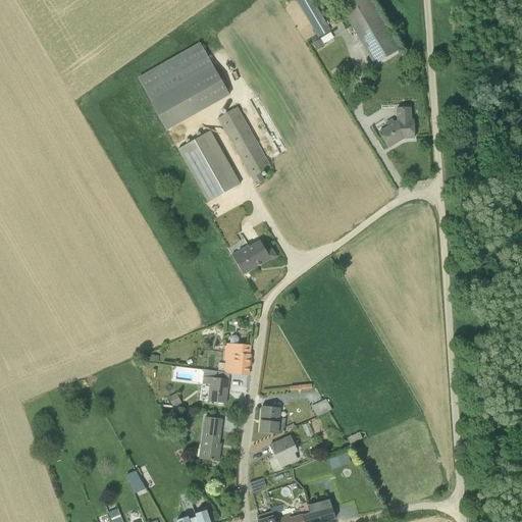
[(313,0),(296,0),(318,37),(330,30),(313,0)]
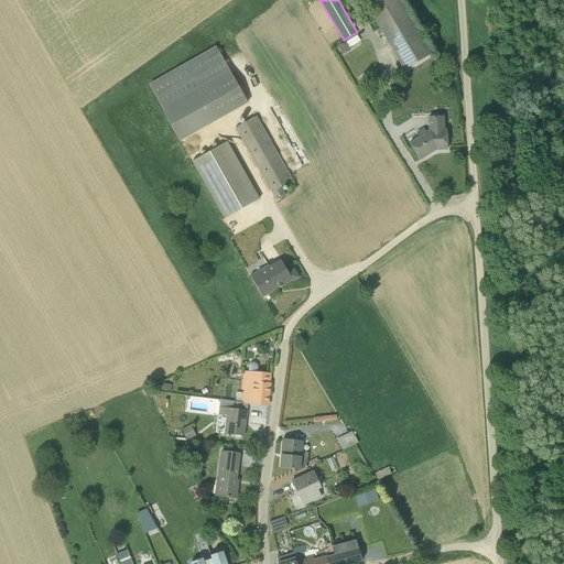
[(399,0),(361,0),(404,69),(432,54),(399,0)]
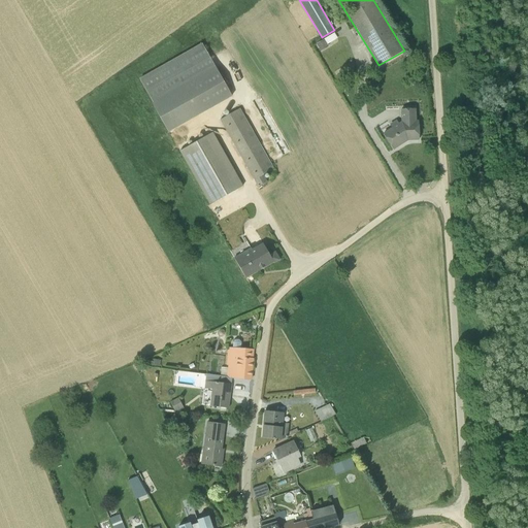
[(314,45),(318,52),(320,51),(321,51),(328,46),(327,44),(337,38),(334,33),(314,45)]
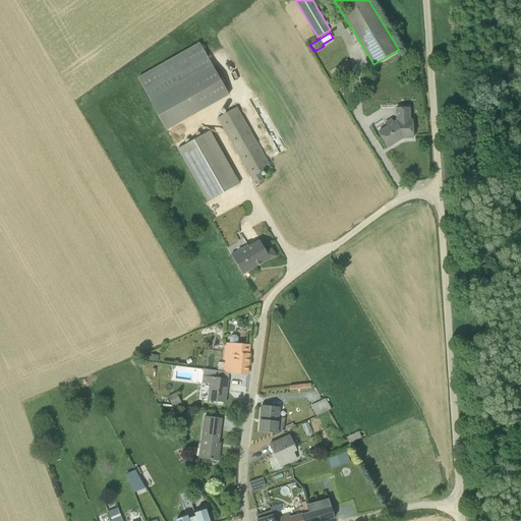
[(150,102),(166,130),(229,95),(198,43),(137,77),(151,101),(150,102)]
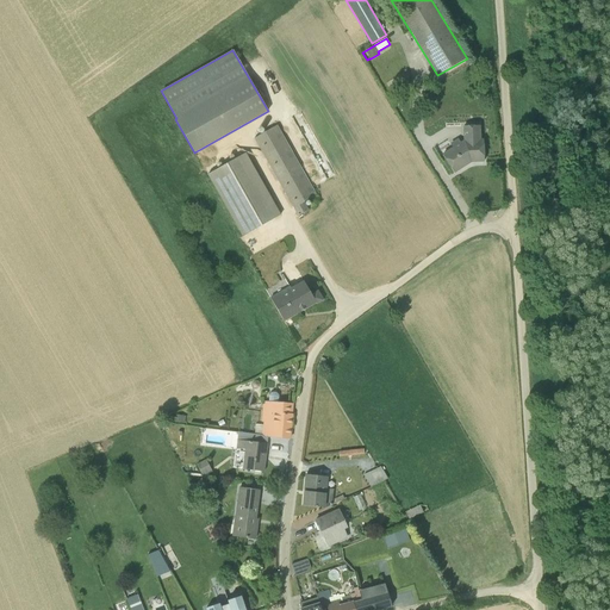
[(316,194),(278,125),(254,138),(298,216),(309,210),(304,201),(316,194)]
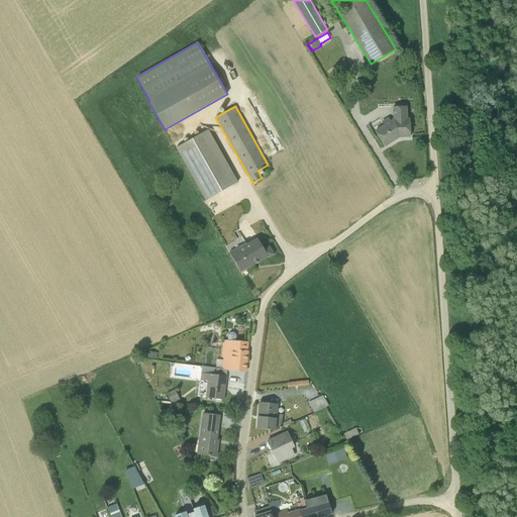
[(376,131),(385,145),(396,138),(395,136),(397,135),(402,134),(402,136),(410,136),(409,119),(407,119),(406,107),(392,107),(393,119),(390,120),(388,117),(382,122),(384,125),(376,131)]
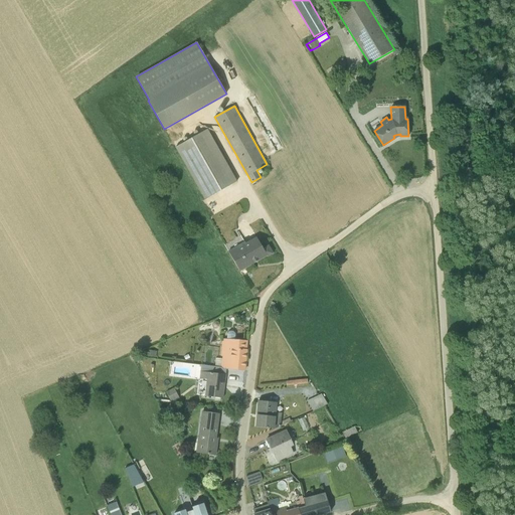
[(207,129),(175,147),(204,199),(236,181),(207,129)]
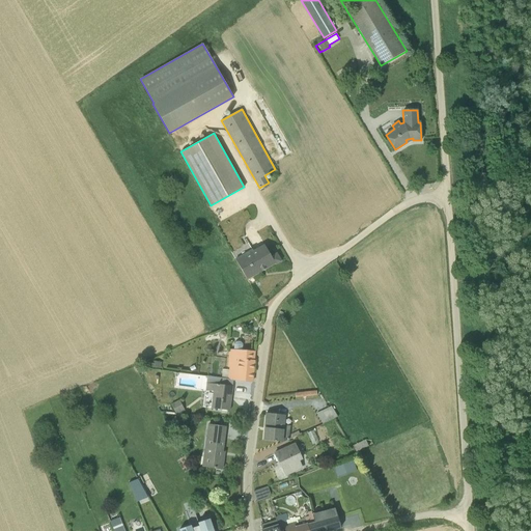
[(252,249),(235,259),(247,279),(275,263),(276,264),(281,261),(276,253),(271,256),(264,245),(253,251),(252,249)]
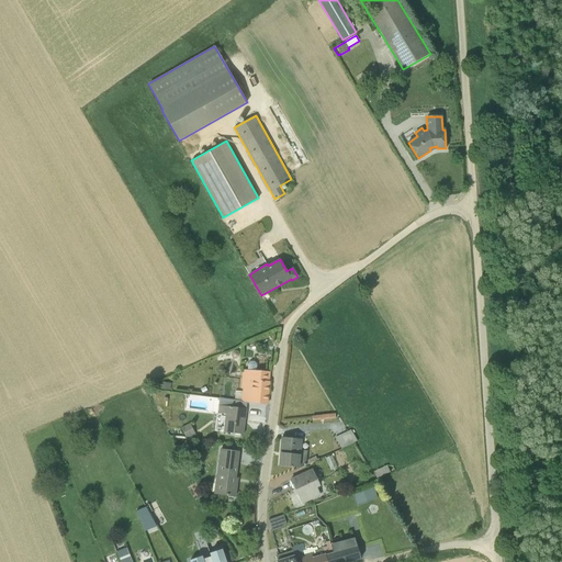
[(258,371),(243,370),(240,389),(243,389),(243,391),(235,391),(235,400),(242,400),(242,402),(267,404),(269,382),(270,372),(258,371)]
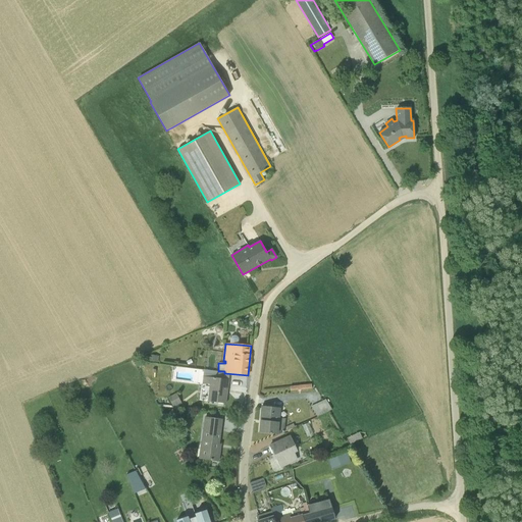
[(204,370),(204,371),(202,384),(209,385),(207,402),(226,404),(228,380),(229,374),(224,373),(224,372),(204,370)]
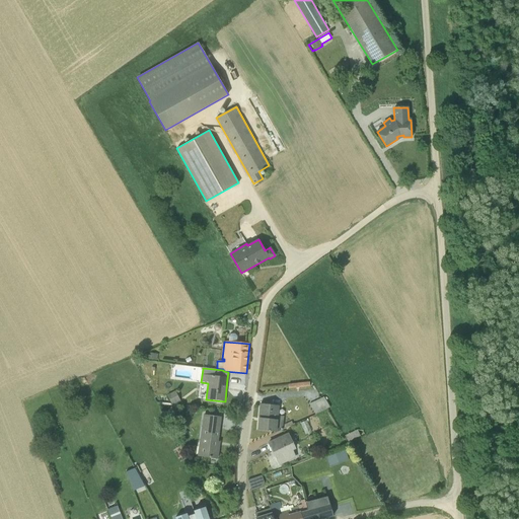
[(175,403),(182,404),(175,391),(167,395),(172,404),(175,403)]
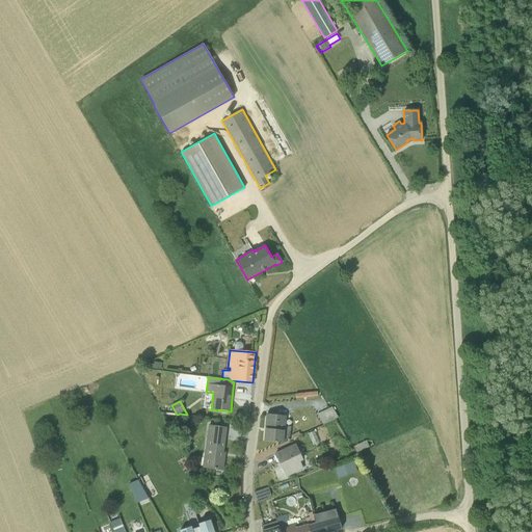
[(331,407),(317,415),(323,425),(338,418),(331,407)]
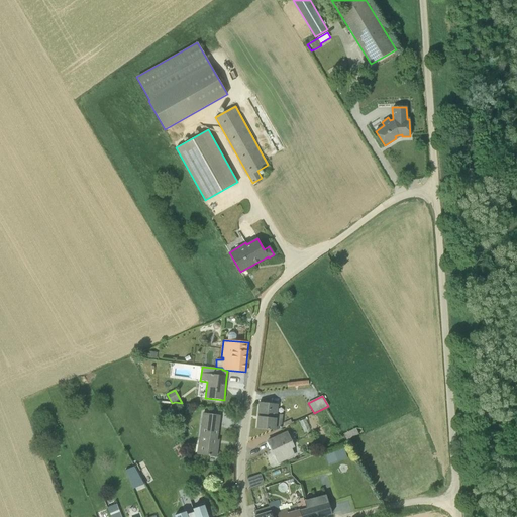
[(278,404),(260,403),(256,428),(277,431),(281,428),(283,415),(277,415),(278,404)]
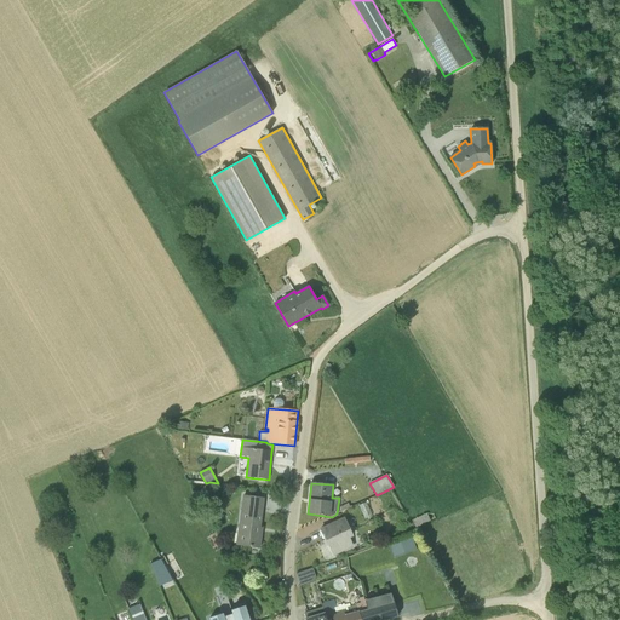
[(219,495),(210,488),(205,497),(213,504),(219,495)]
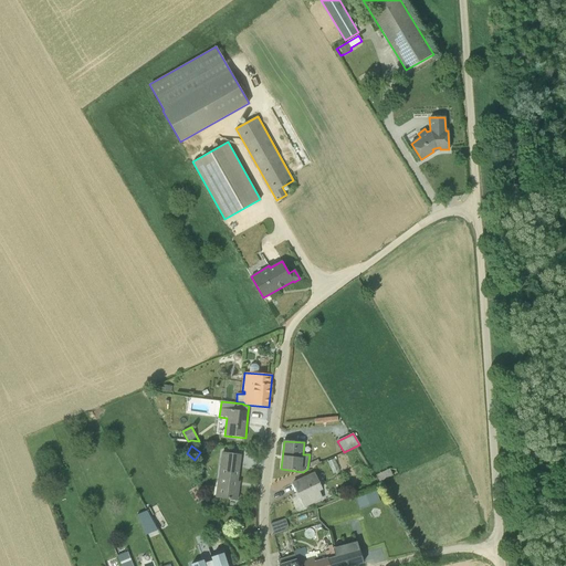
[(240,454),(221,452),(218,482),(217,482),(215,498),(237,501),(237,500),(238,488),(236,488),(240,454)]
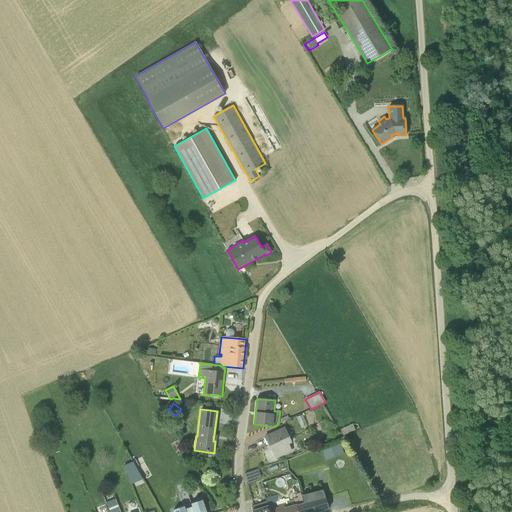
[(301,415),(296,418),(301,428),(306,426),(301,415)]
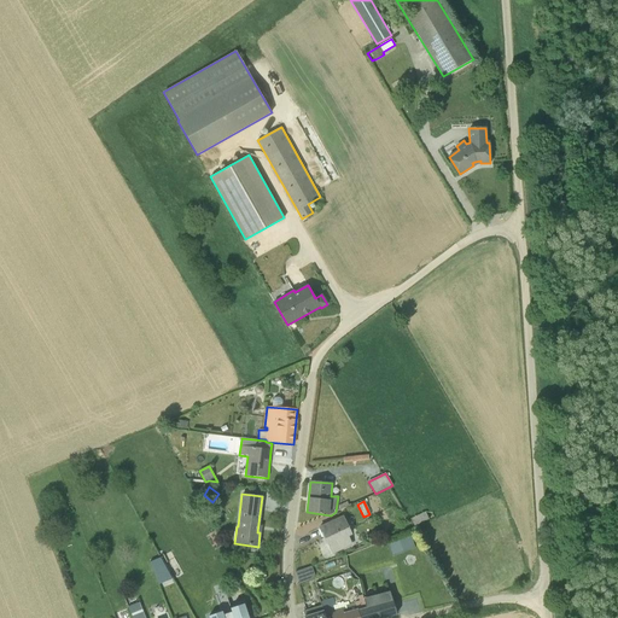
[(425,512),(410,519),(414,526),(429,519),(425,512)]
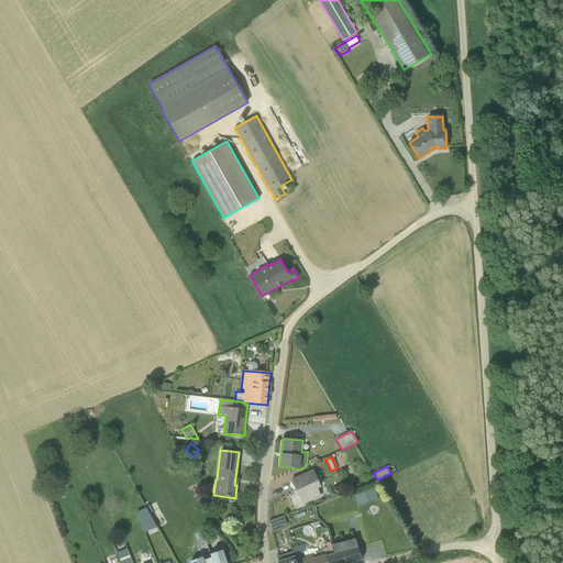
[(321,487),(312,470),(289,481),(297,496),(298,496),(302,506),(321,497),(318,489),(321,487)]
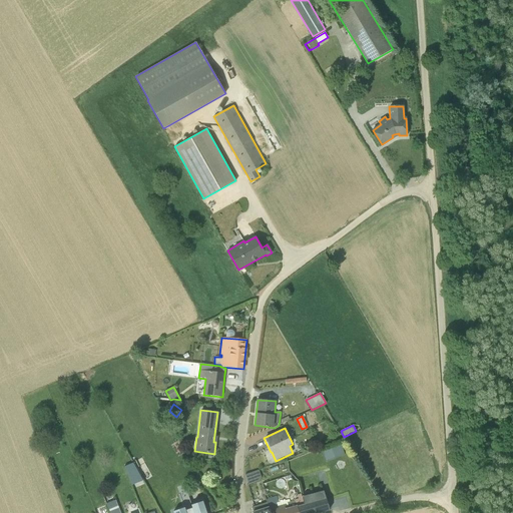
[(322,453),(325,461),(344,454),(341,446),(322,453)]
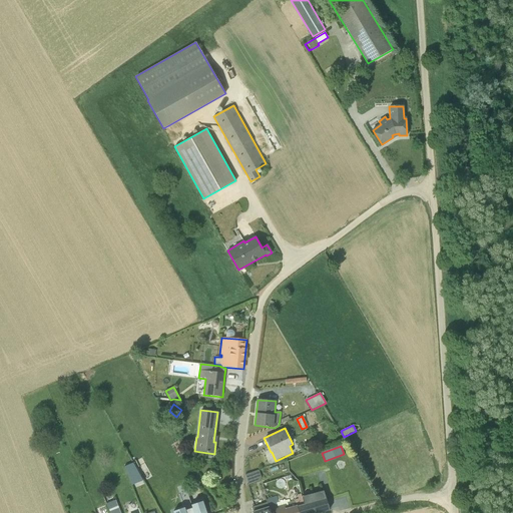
[(125,464),(133,483),(143,479),(135,460),(125,464)]
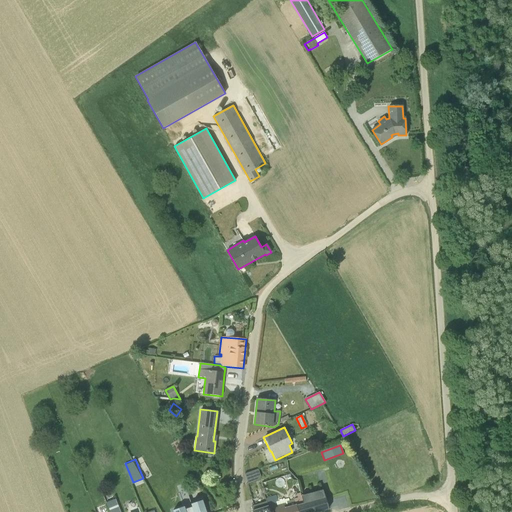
[(247,471),(249,480),(261,479),(260,469),(247,471)]
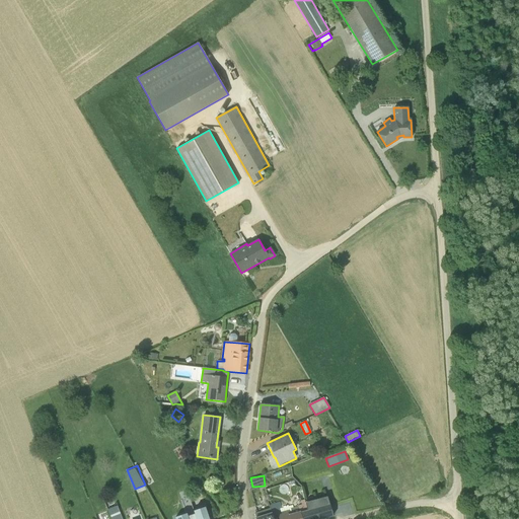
[(300,512),(302,518),(320,518),(332,515),(327,497),(305,503),(307,510),(300,512)]
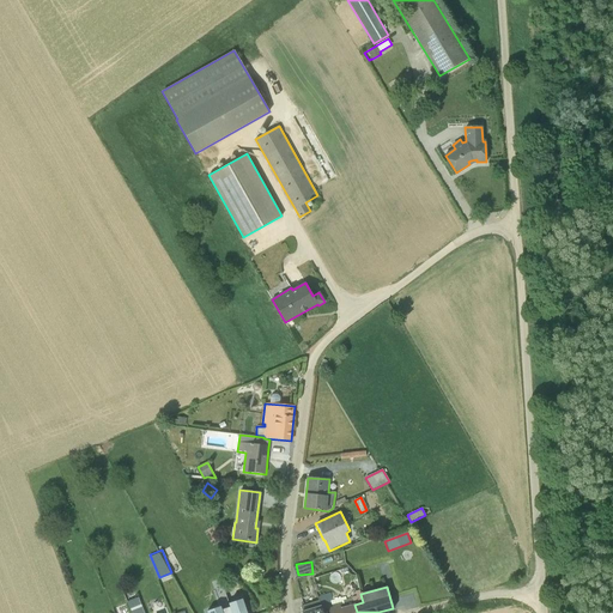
[(363,602),(360,594),(359,590),(356,592),(357,596),(346,600),(345,596),(340,598),(334,599),(334,600),(333,600),(331,593),(319,596),(320,600),(323,612),(357,612),(354,605),(363,602)]
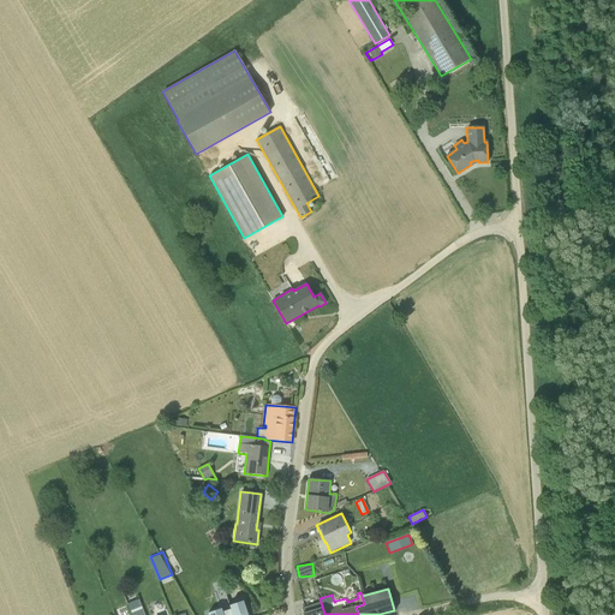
[(144,614),(139,599),(127,603),(131,614),(144,614)]
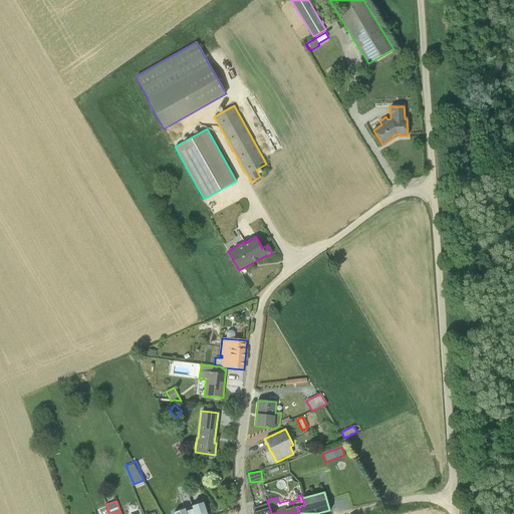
[(185,509),(174,513),(206,513),(203,503),(192,506),(192,509),(186,511),(185,509)]
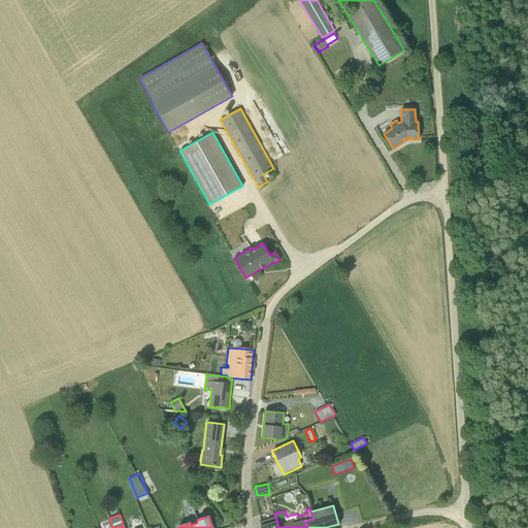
[(278,527),(275,517),(259,522),(261,527),(260,527),(278,527)]
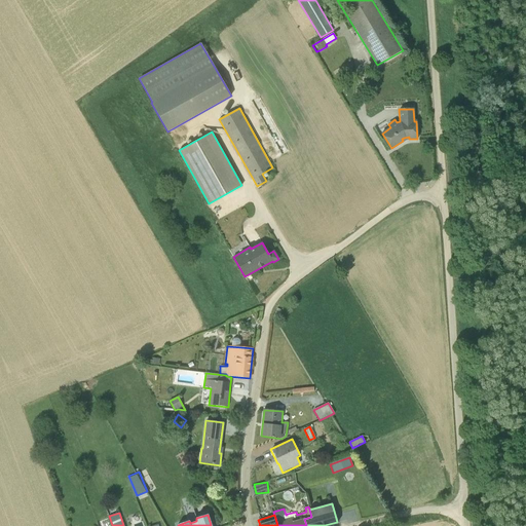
All buildings are outlined.
